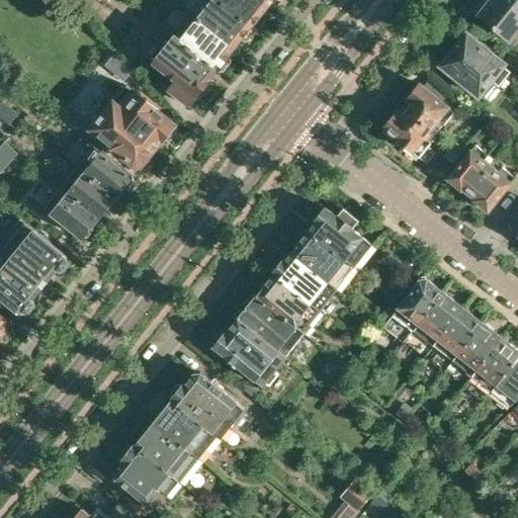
[(220,0),(198,0),(190,10),(189,11),(236,48),(235,47),(251,25),(220,0)]
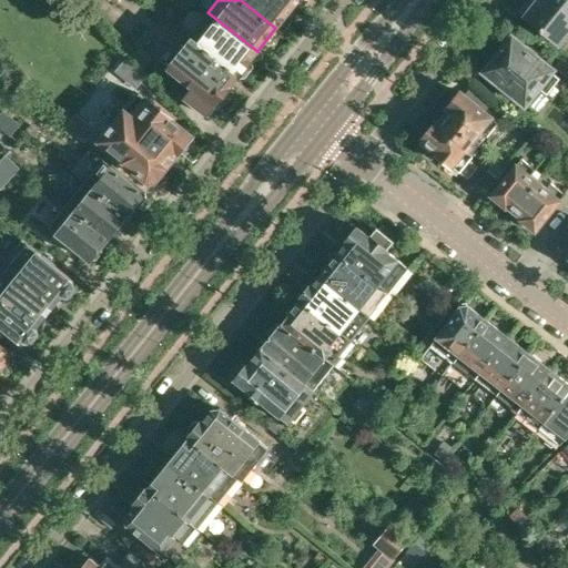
[(288,0),(241,0),(275,28),(294,4),(288,0)]
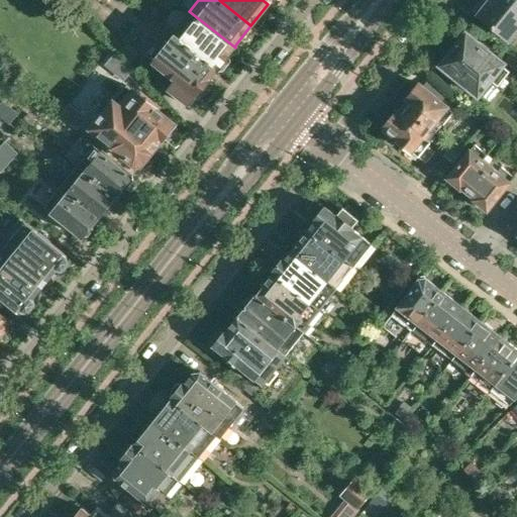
[(489,0),(483,0),(475,12),(480,16),(509,39),(516,29),(516,0),(492,0),(491,2),(489,0)]
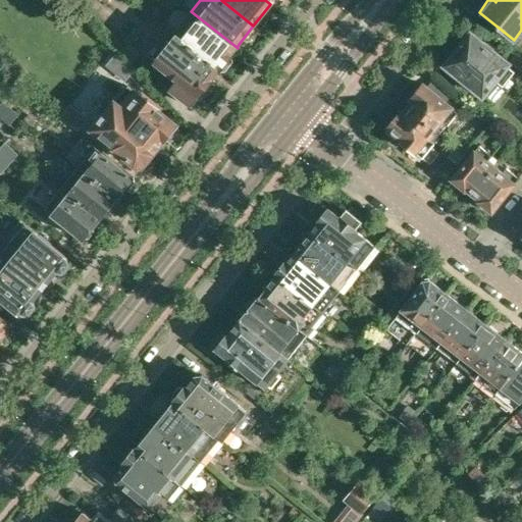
[(168,30),(173,34),(176,36),(219,70),(238,48),(191,11),(192,10),(188,6),(168,30)]
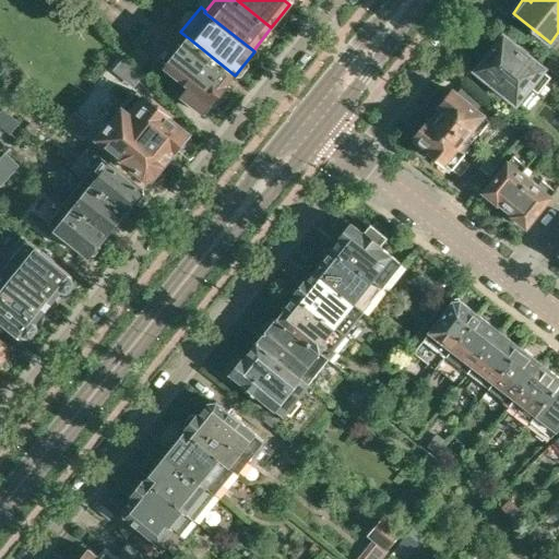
[(478,71),(520,104),(533,87),(539,93),(554,75),(504,37),(490,56),(482,54),(476,61),(479,69),(478,71)]
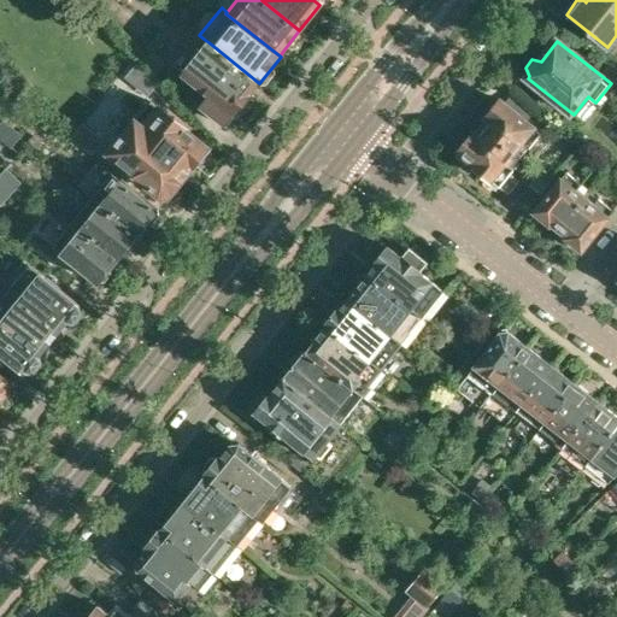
[(259,83),(209,42),(183,74),(209,95),(200,106),(225,127),(259,83)]
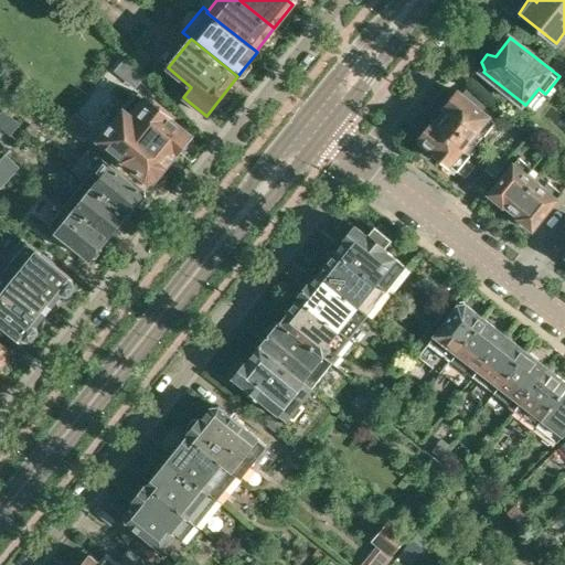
[(135,88),(139,83),(145,76),(124,60),(114,72),(135,88)]
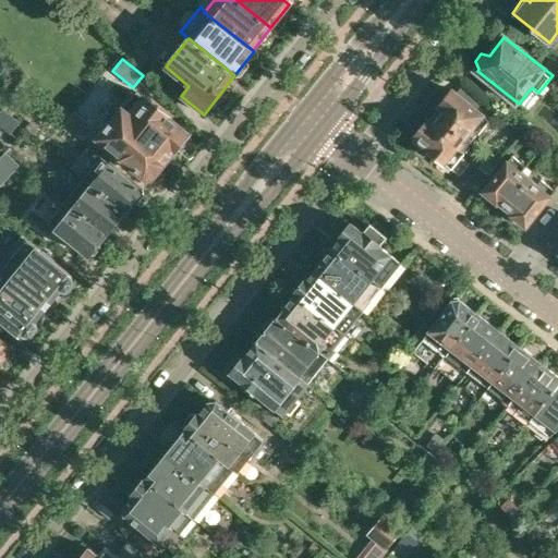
[(144,74),(143,75),(137,82),(154,95),(157,91),(144,74)]
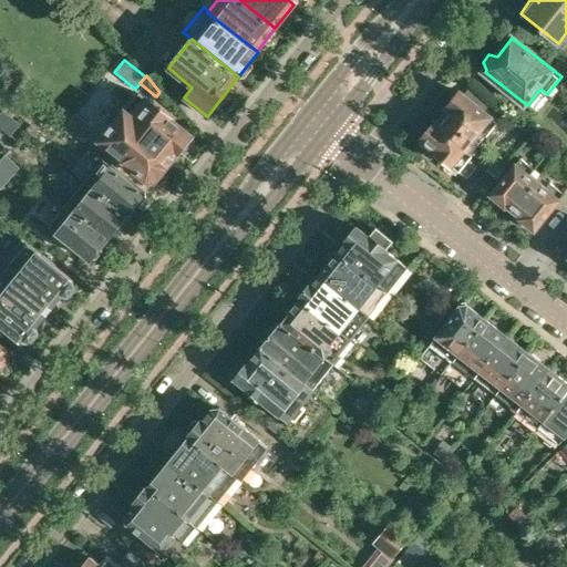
[(450,106),(442,116),(478,145),(485,137),(486,137),(498,123),(462,93),(461,94),(454,94),(450,101),(450,106)]
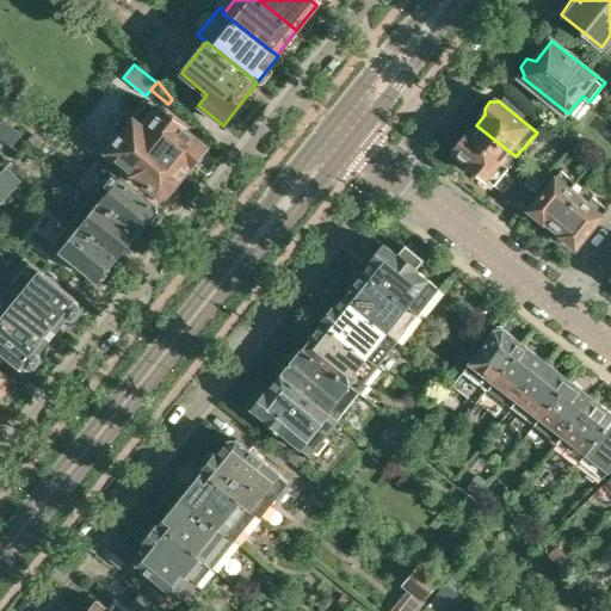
[(165,198),(207,147),(180,127),(184,123),(168,110),(165,113),(150,102),(147,104),(144,102),(134,115),(136,118),(104,158),(119,171),(124,165),(165,198)]
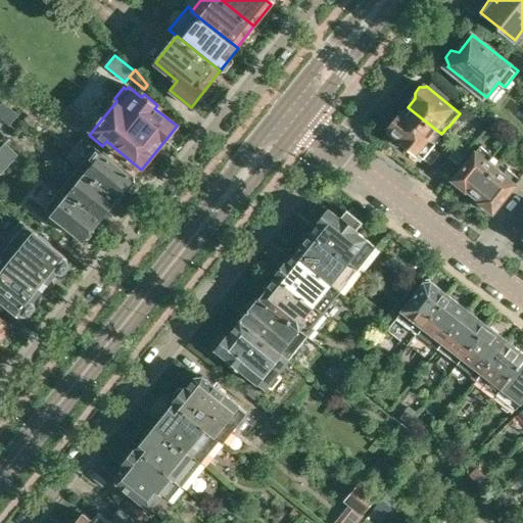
[(2,102),(0,104),(0,120),(9,127),(18,115),(2,102)]
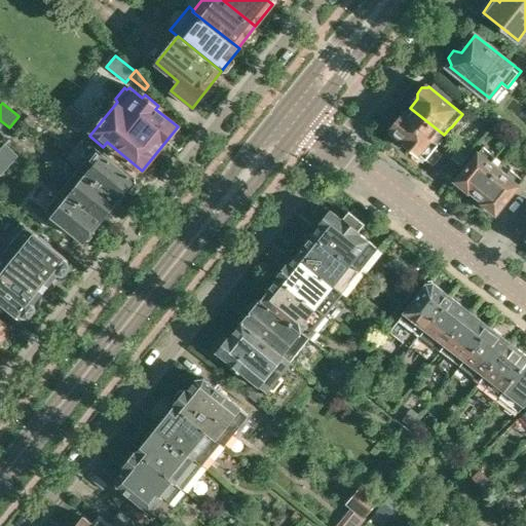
[(78,133),(89,119),(71,105),(61,117),(78,133)]
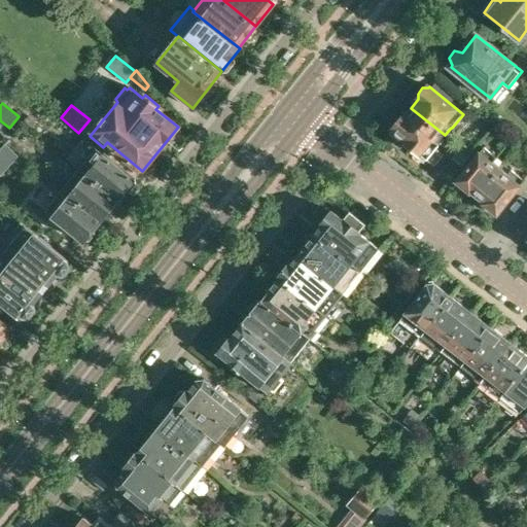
[(393,131),(391,134),(403,145),(407,141),(408,142),(407,144),(409,145),(409,148),(414,152),(417,151),(427,161),(441,144),(438,143),(445,135),(411,108),(403,117),(398,118),(393,124),(394,130),(393,131)]
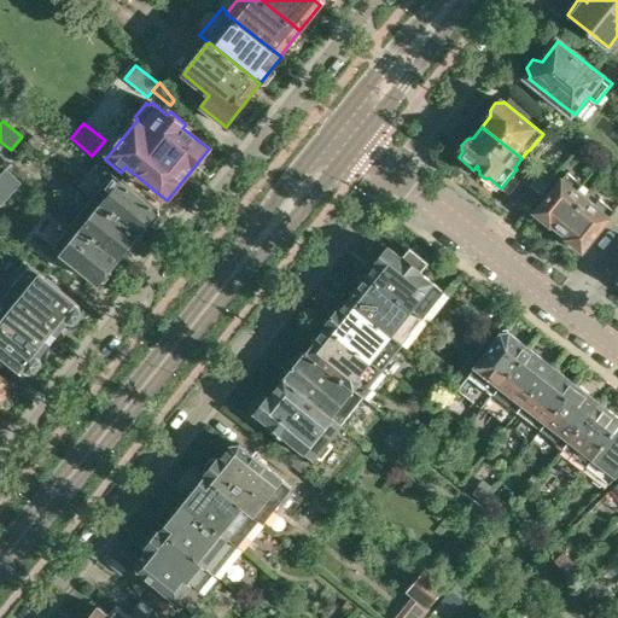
[(86,193),(93,198),(94,198),(139,233),(146,226),(152,225),(161,215),(158,209),(108,167),(86,193)]
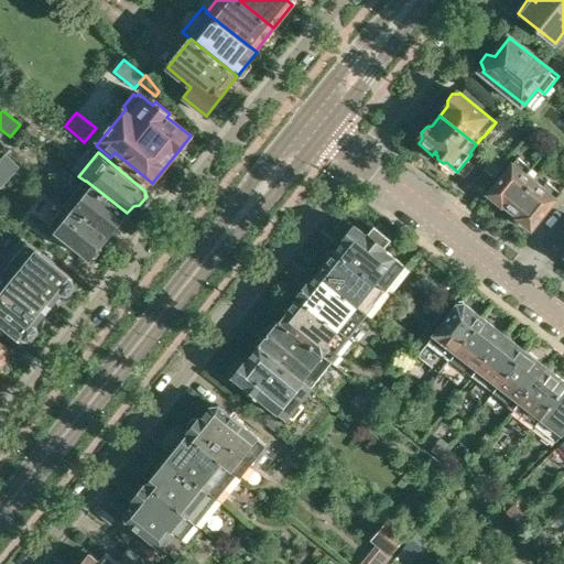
[(18,165),(4,153),(0,159),(0,166),(7,172),(9,169),(12,172),(18,165)]
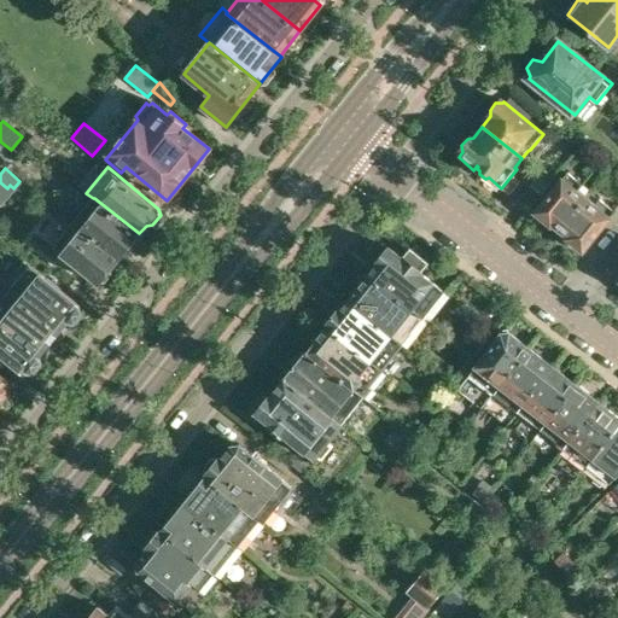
[(563,180),(536,213),(538,215),(540,219),(543,222),(548,222),(559,232),(560,232),(592,192),(587,188),(569,173),(563,180)]
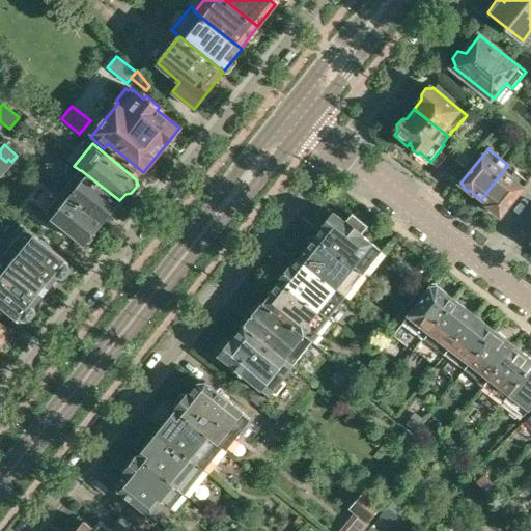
[(523,167),(526,163),(530,157),(530,156),(522,148),(513,159),(523,167)]
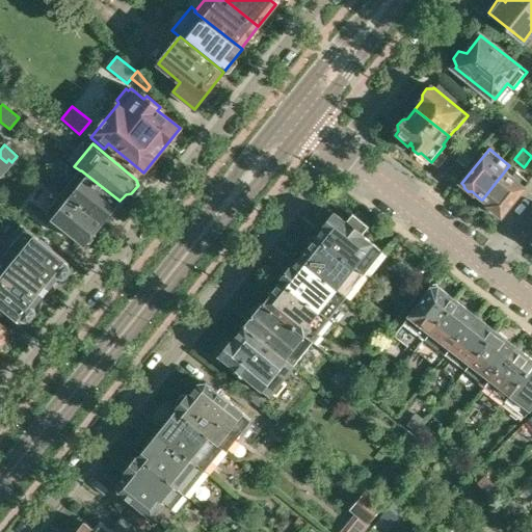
[(509,165),(482,200),(491,208),(493,211),(496,214),(500,214),(502,216),(525,188),(523,186),(528,181),(509,165)]
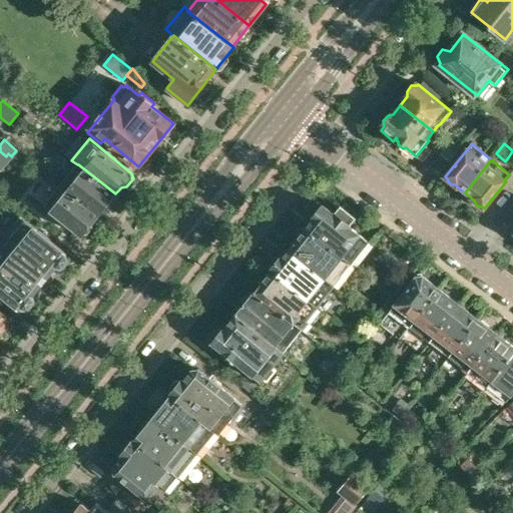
[(77,164),(61,184),(98,214),(104,207),(107,209),(118,196),(115,193),(78,164),(77,164)]
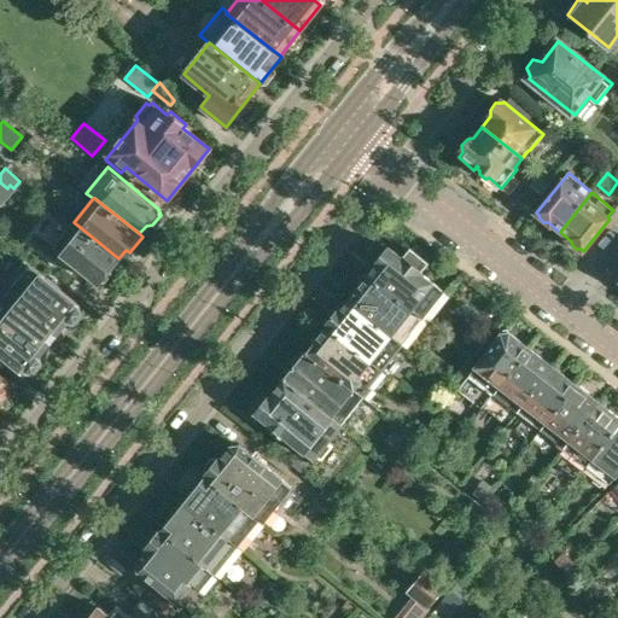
[(118,258),(74,222),(54,246),(100,283),(106,283),(115,272),(114,266),(118,258)]
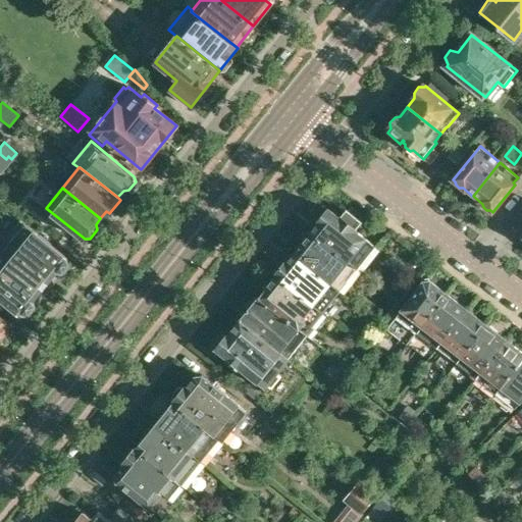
[(329,210),(312,231),(358,269),(375,247),(355,230),(362,222),(347,211),(341,218),(329,210)]
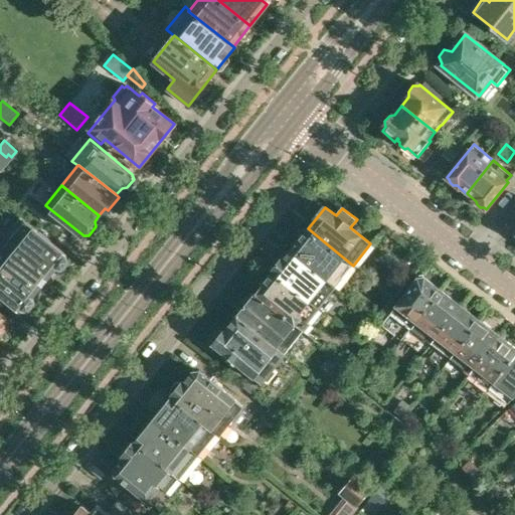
[(26,221),(10,241),(51,275),(56,268),(63,268),(70,260),(67,253),(26,221)]
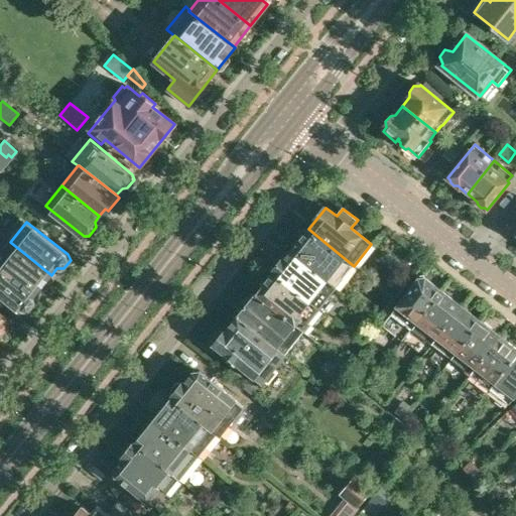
[(308,229),(290,251),(336,288),(354,266),(308,229)]
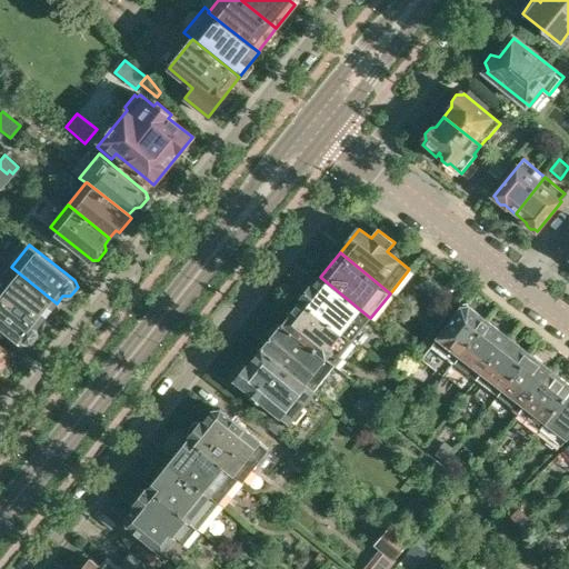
[(11,267),(0,280),(0,295),(39,326),(57,303),(11,267)]
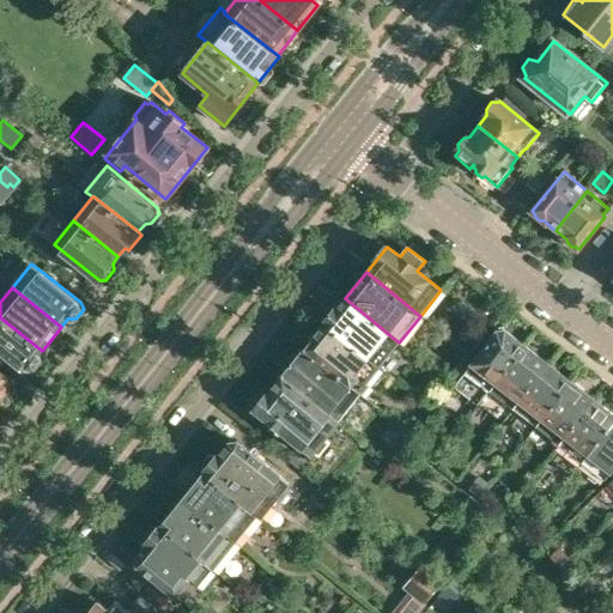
[(345,298),(325,325),(378,368),(399,343),(345,298)]
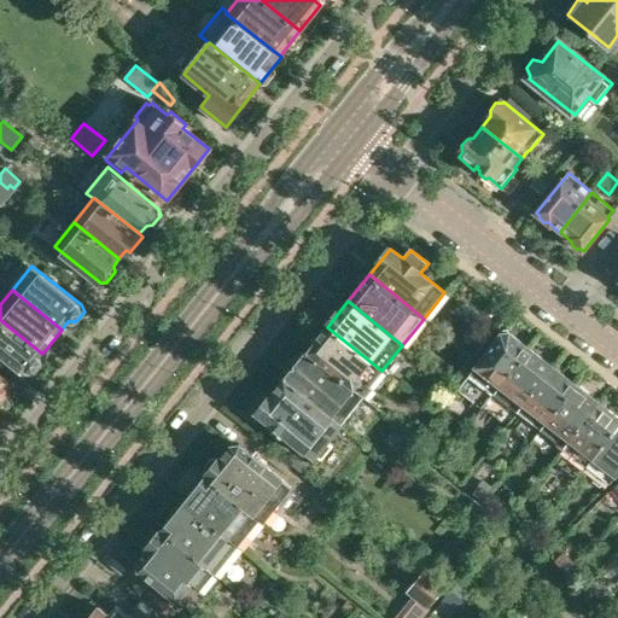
[(42,354),(0,320),(0,351),(25,372),(35,372),(44,361),(42,354)]
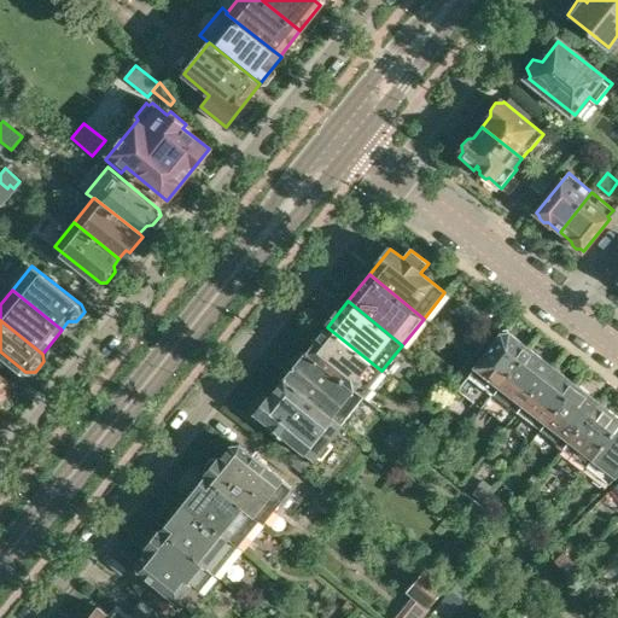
[(327,327),(307,353),(363,398),(372,388),(369,386),(382,371),(327,327)]
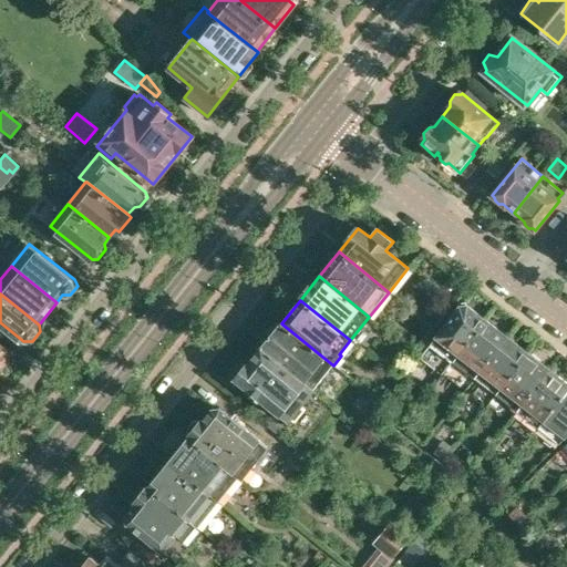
[(460,308),(436,337),(431,343),(454,361),(486,319),(467,305),(460,308)]
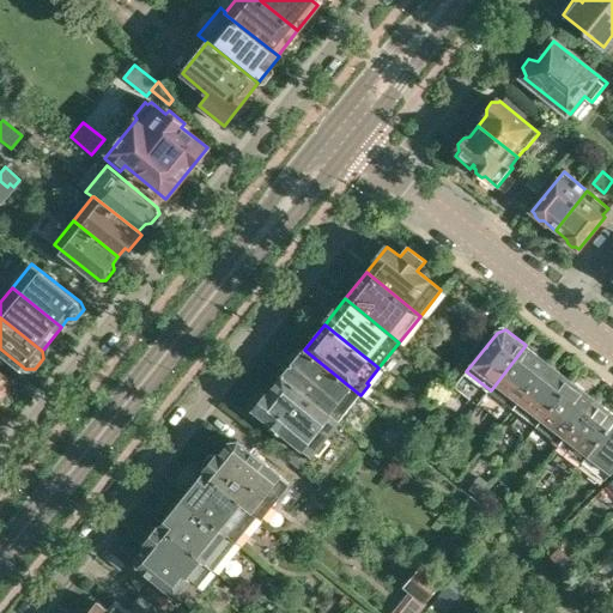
[(526,345),(491,390),(514,408),(548,363),(526,345)]
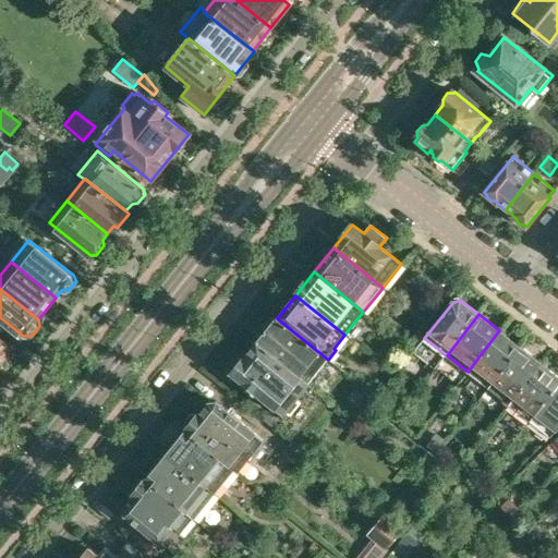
[(277,318),(257,342),(310,384),(328,360),(277,318)]
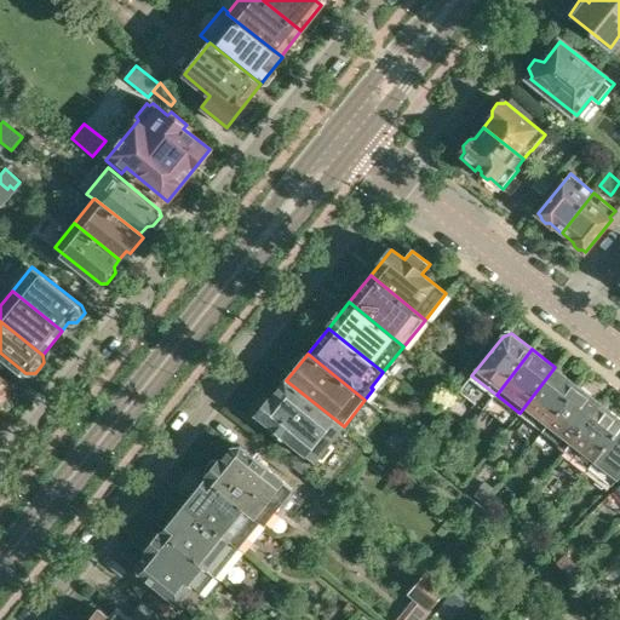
[(555,367),(520,413),(543,431),(578,385),(555,367)]
